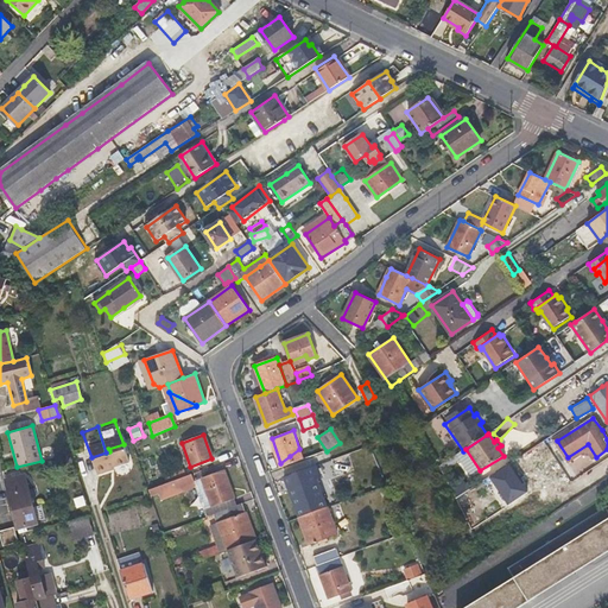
[(463,451),(456,455),(470,477),(480,470),(466,449),(463,451)]
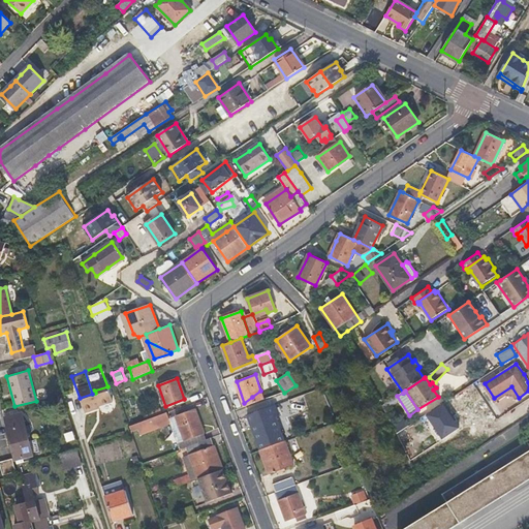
[(244,406),(244,408),(263,401),(260,394),(244,406)]
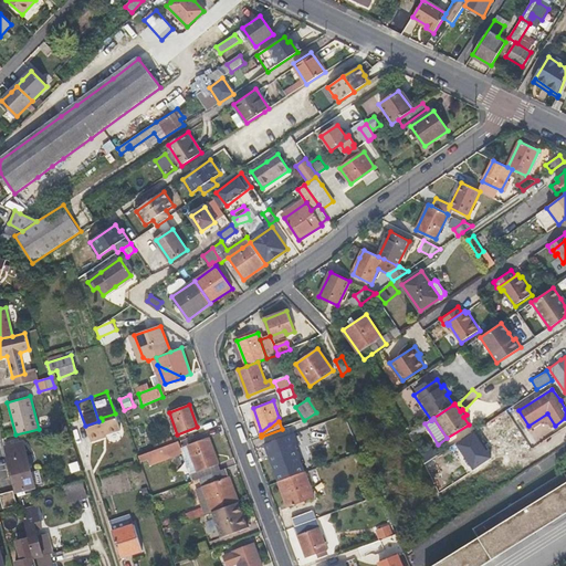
[(547,423),(532,430),(534,437),(551,430),(547,423)]
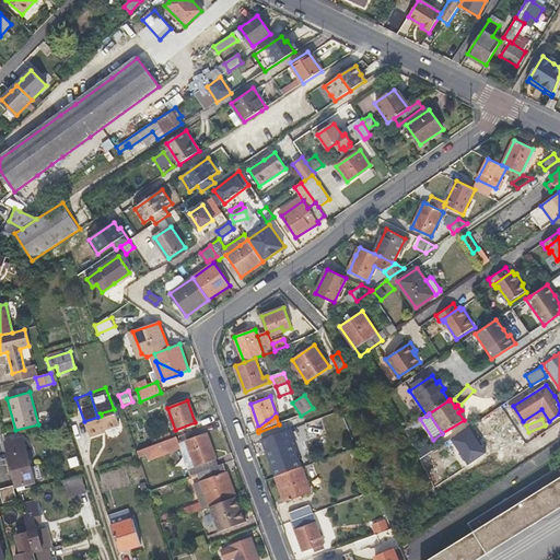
[(279,424),(258,432),(276,478),(301,468),(287,432),(282,433),(279,424)]
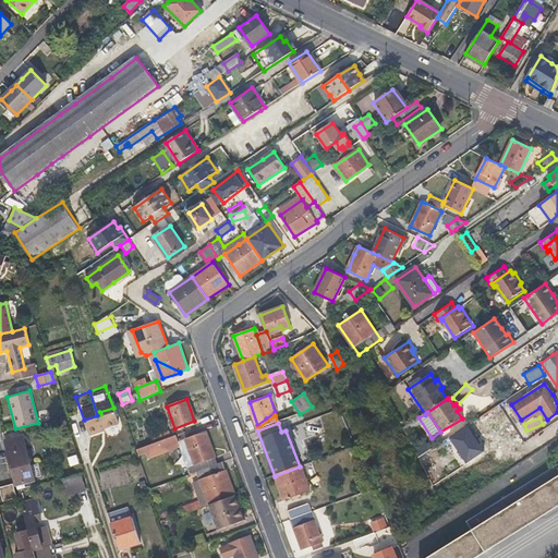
[(466,436),(462,429),(455,434),(459,440),(466,436)]
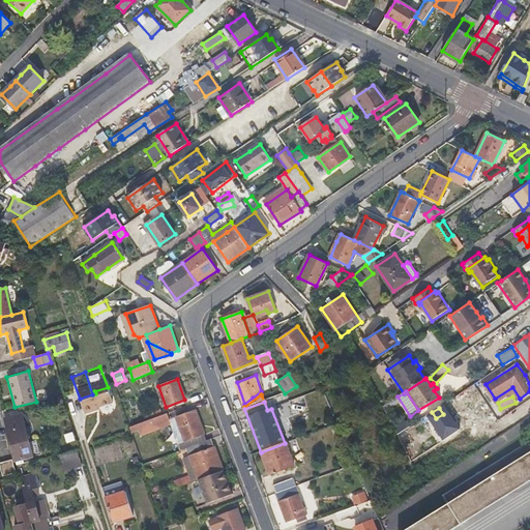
[(159,409),(145,415),(147,421),(163,415),(159,409)]
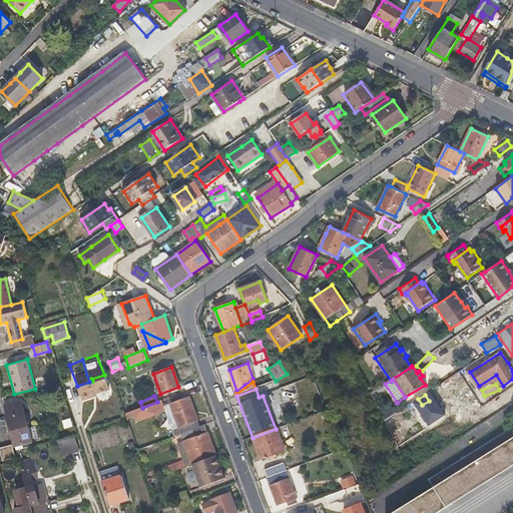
[(178,427),(197,420),(188,397),(169,404),(178,427)]
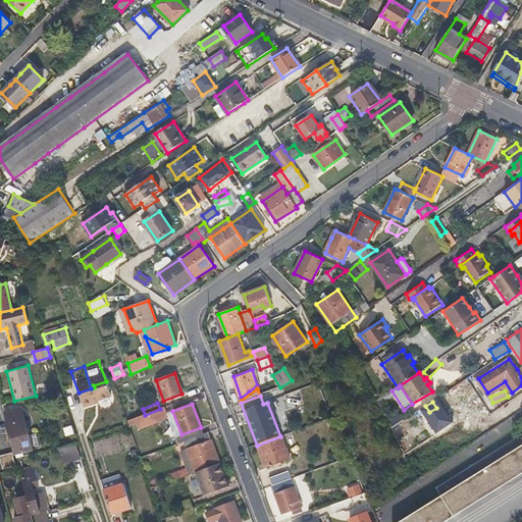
[(165,414),(163,407),(160,409),(145,415),(135,419),(137,423),(139,428),(155,421),(154,418),(165,414)]
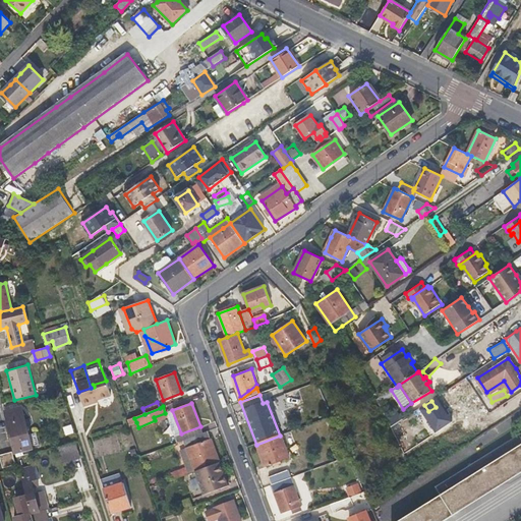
[(21,407),(5,412),(14,451),(15,454),(33,450),(21,407)]
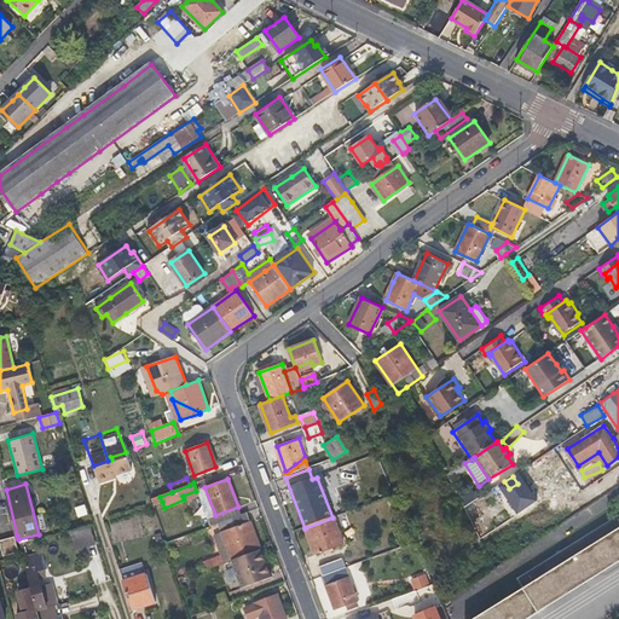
[(218,522),(215,515),(204,487),(196,491),(209,526),(218,522)]
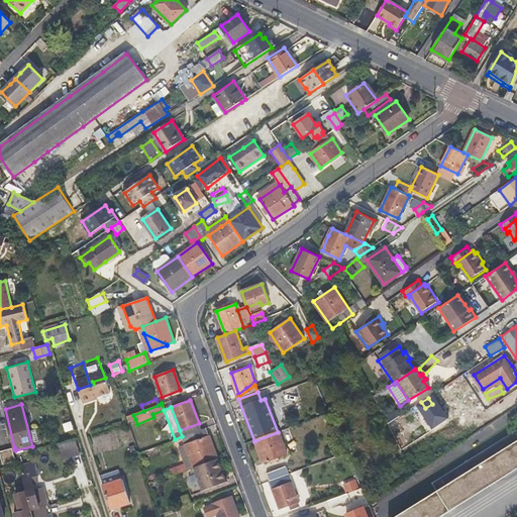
[(201,429),(199,423),(180,430),(182,436),(201,429)]
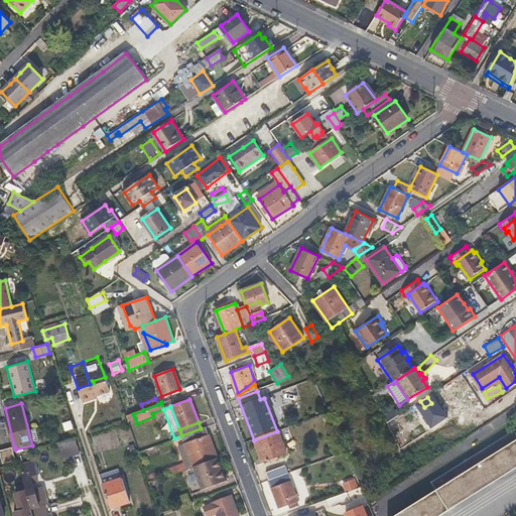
[(205,426),(201,428),(181,435),(184,443),(208,434),(205,426)]
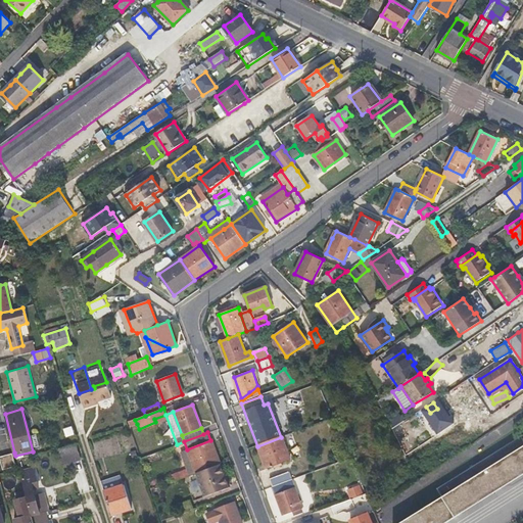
[(522,439),(520,435),(435,489),(441,497),(400,522),(444,522),(522,474),(522,439)]
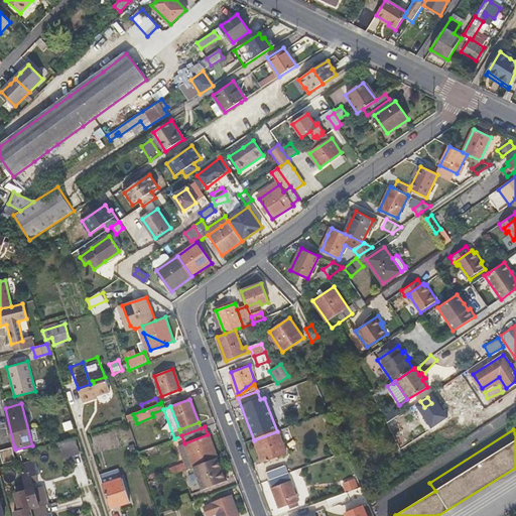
[(277,431),(254,440),(262,463),(285,454),(277,431)]
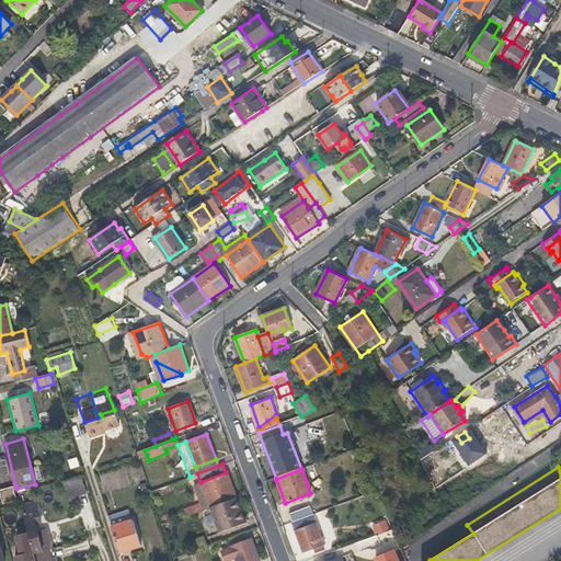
[(226,472),(201,482),(210,507),(236,497),(226,472)]
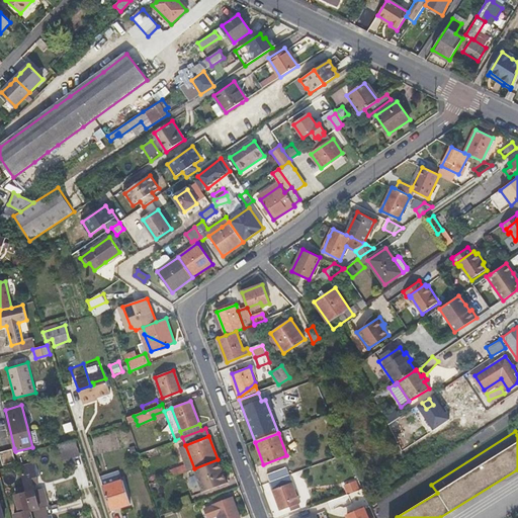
[(75,441),(58,445),(62,459),(79,454),(75,441)]
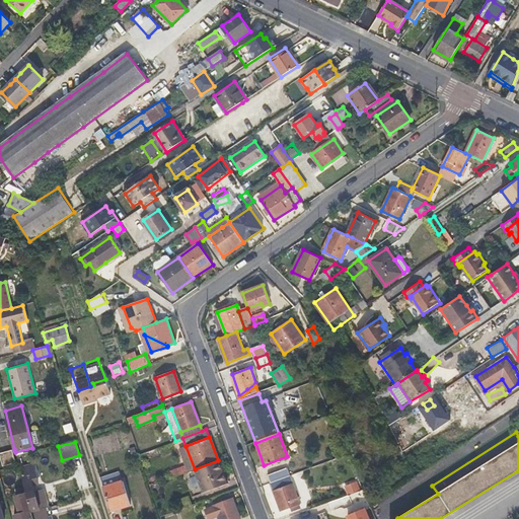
[(195,469),(186,446),(179,448),(186,467),(187,467),(189,471),(195,469)]
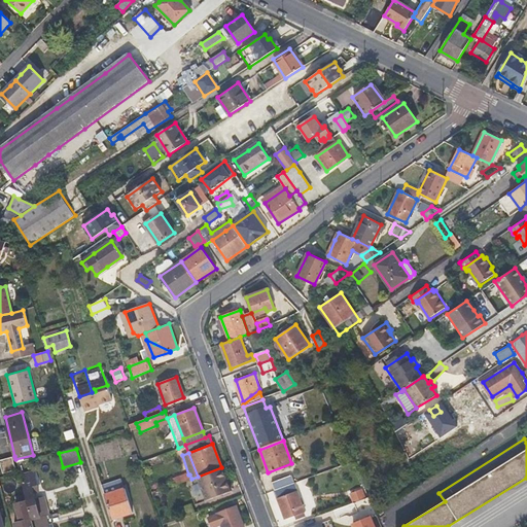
[(12,458),(0,461),(0,465),(2,475),(16,470),(12,458)]
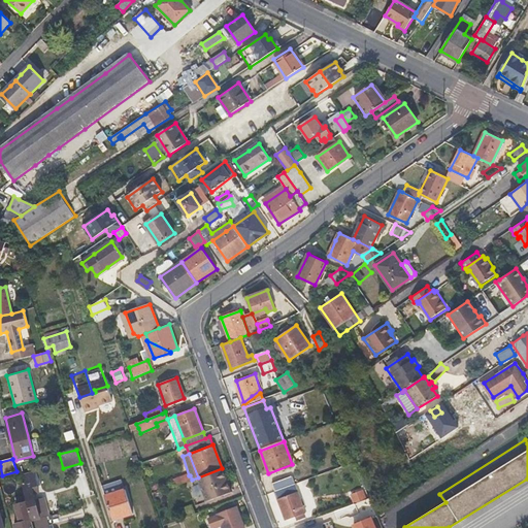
[(222,468),(198,477),(206,500),(230,492),(222,468)]
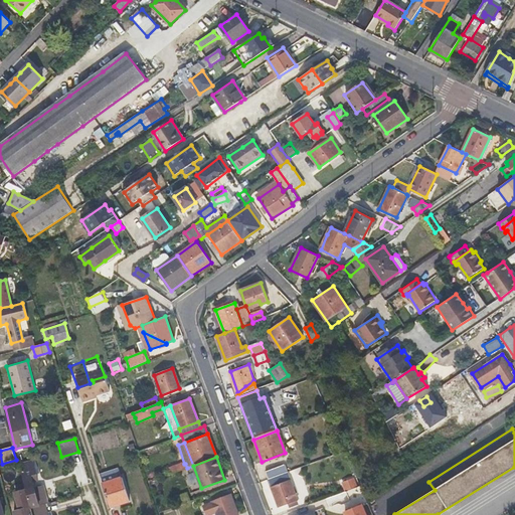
[(32,461),(19,464),(19,465),(23,480),(33,514),(46,514),(44,508),(48,507),(42,487),(34,489),(32,482),(37,480),(32,461)]
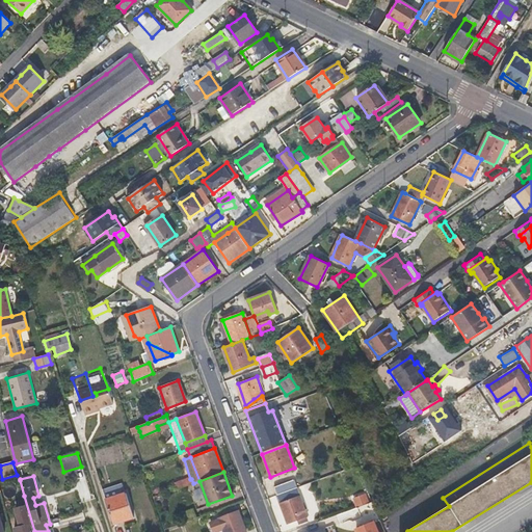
[(191,479),(190,479),(170,486),(171,491),(193,483),(191,479)]
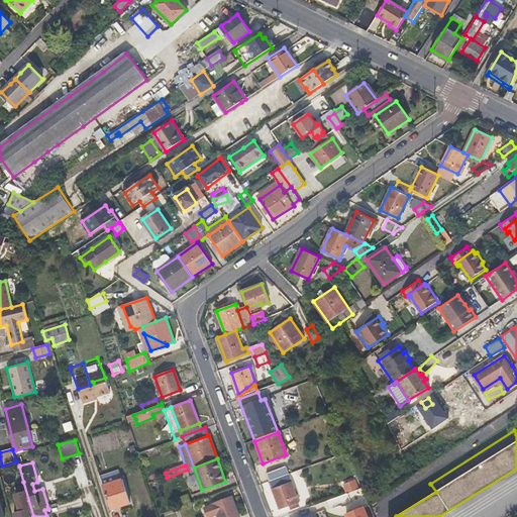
[(270,482),(288,475),(285,467),(267,475),(270,482)]
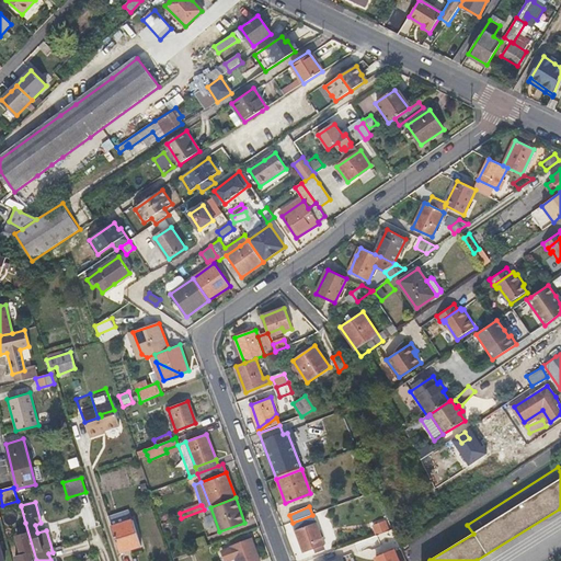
[(323,546),(312,515),(293,523),(304,553),(323,546)]
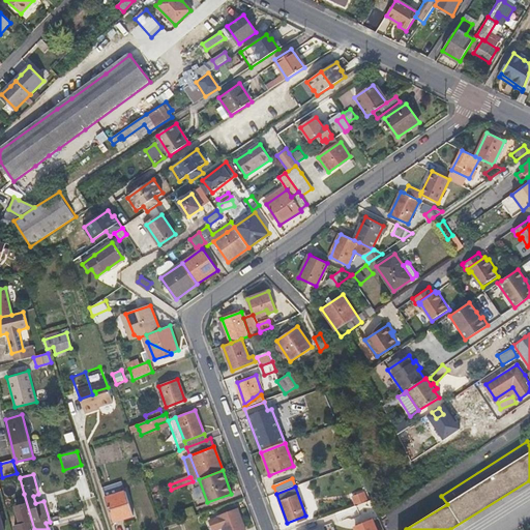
[(355,505),(370,500),(365,490),(351,496),(355,505)]
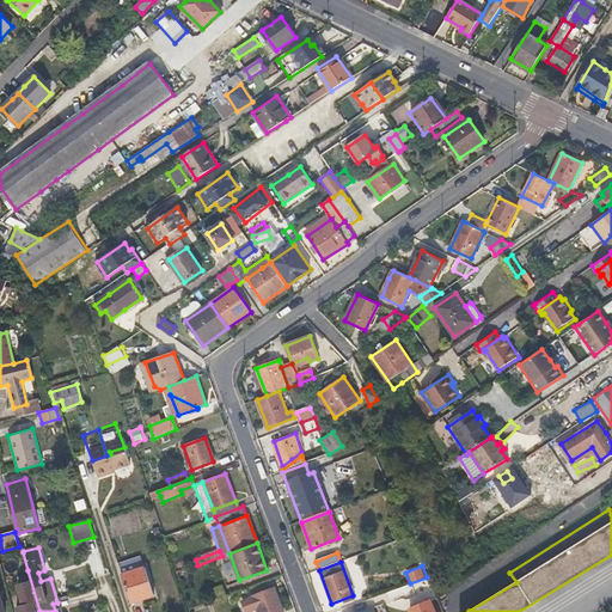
[(40,611),(28,570),(13,574),(22,605),(14,607),(16,611),(40,611)]
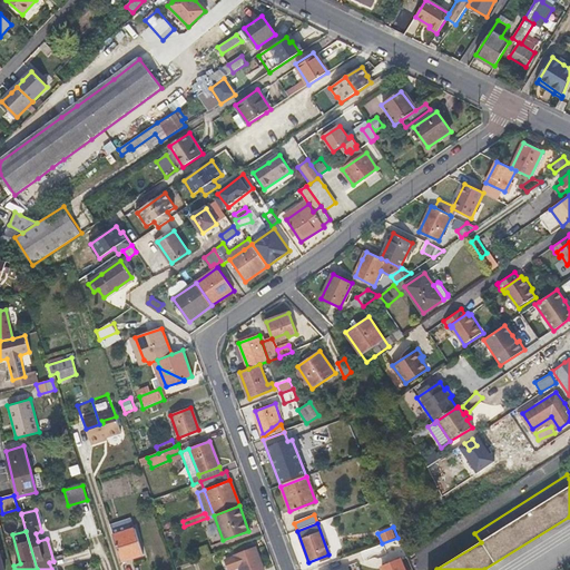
[(112,537),(121,563),(139,557),(130,531),(112,537)]
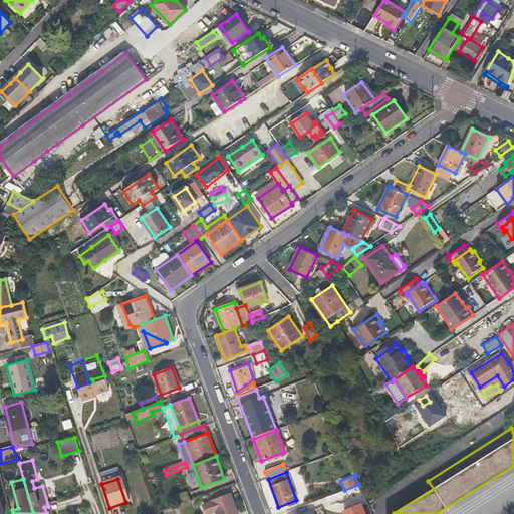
[(187,492),(174,497),(177,505),(190,500),(187,492)]
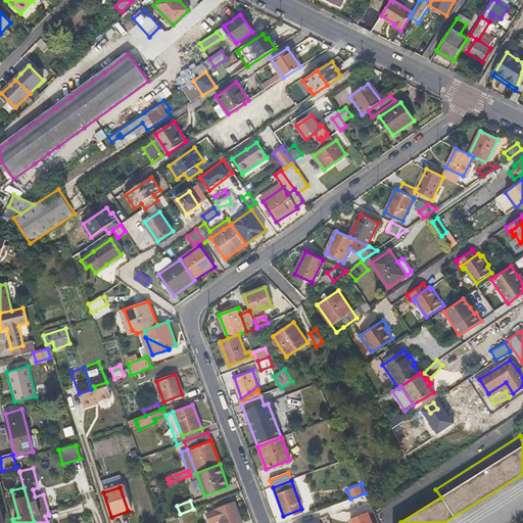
[(240,522),(242,522),(234,503),(217,509),(215,511),(211,512),(215,519),(219,518),(220,522),(240,522)]
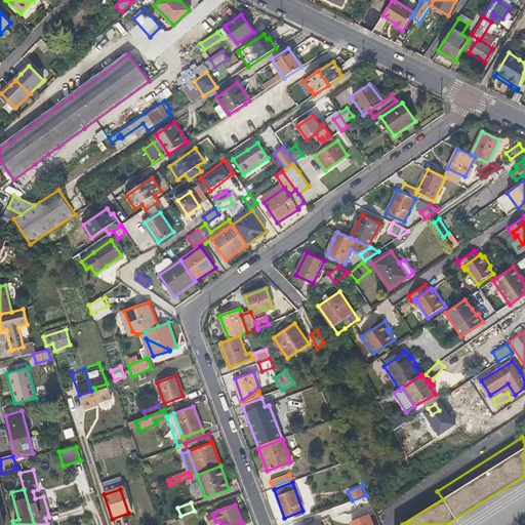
[(323,519),(321,513),(291,524),(313,524),(313,523),(319,520),(323,519)]
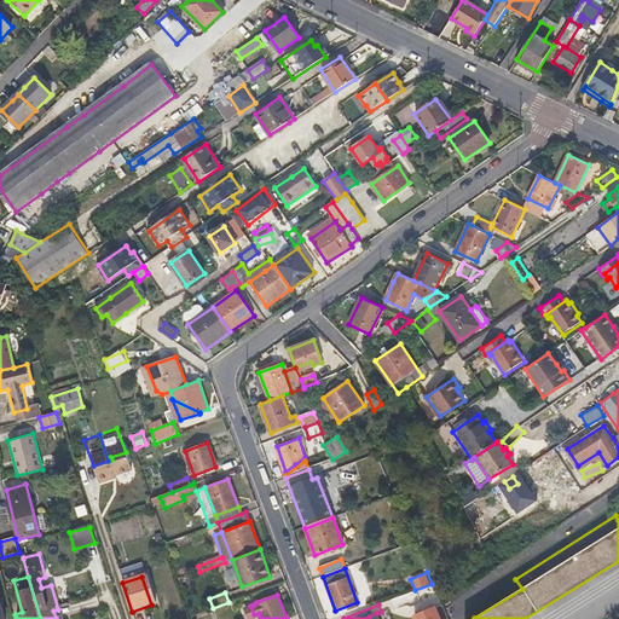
[(414,613),(415,618),(443,618),(439,606),(414,613)]
